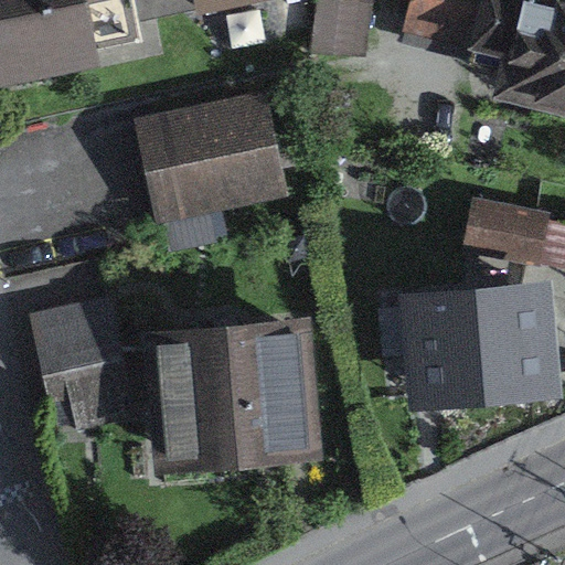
[(0,0),(0,89),(102,68),(97,52),(142,41),(135,0),(0,0)]
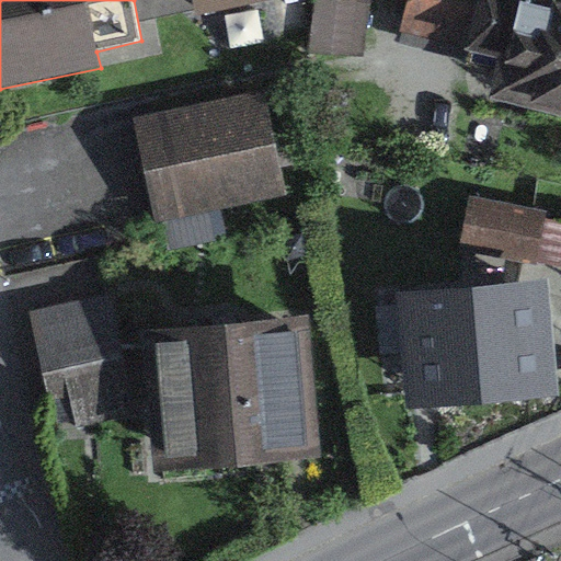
[(195,0),(199,16),(275,0),(195,0)]
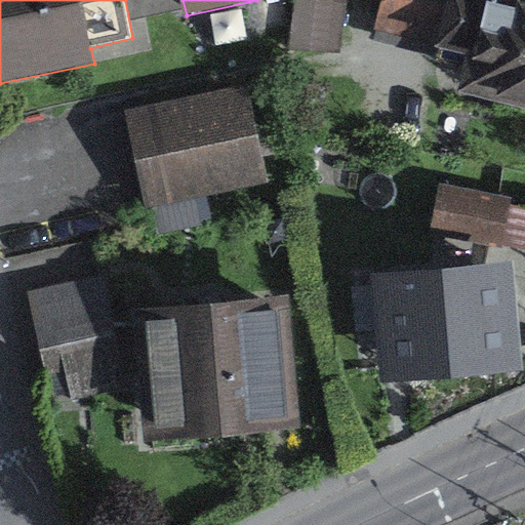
[(458,93),(524,110),(524,1),(520,0),(380,0),(374,31),(434,45),(434,48),(467,57),(458,93)]
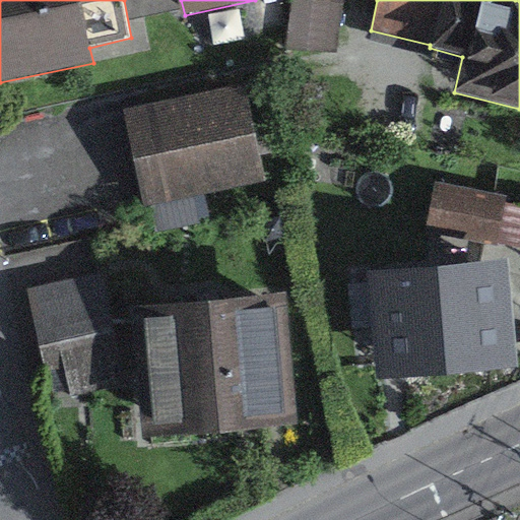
[(246,87),(123,111),(144,206),(267,184),(246,87)]
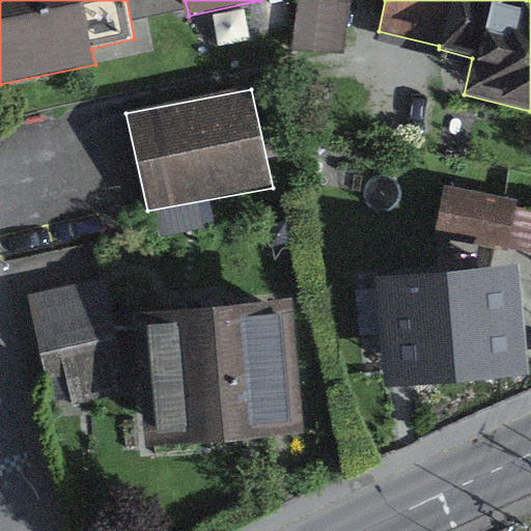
[(506,251),(519,201),(444,187),(435,238),(506,251)]
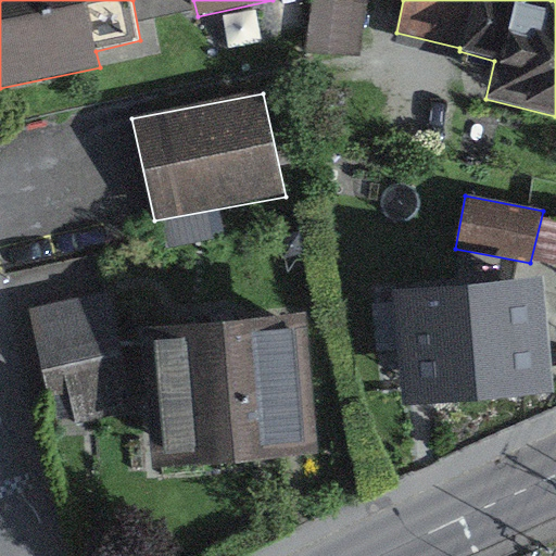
[(529,288),(407,298),(416,396),(538,386),(529,288)]
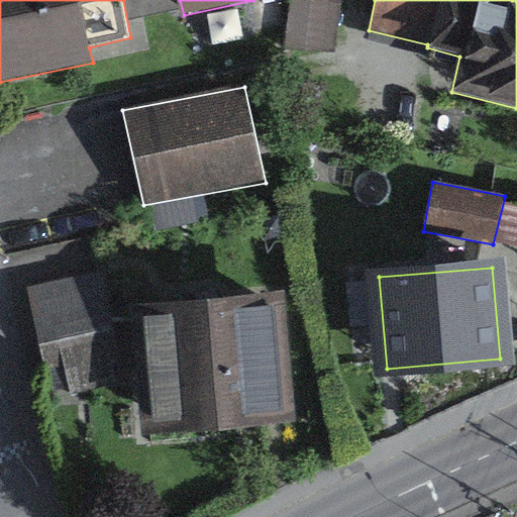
[(100,272),(25,290),(53,398),(125,381),(100,272)]
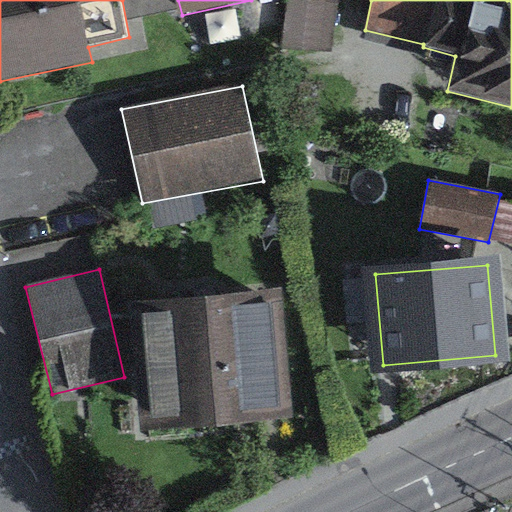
[(279,292),(128,303),(142,433),(292,419),(279,292)]
